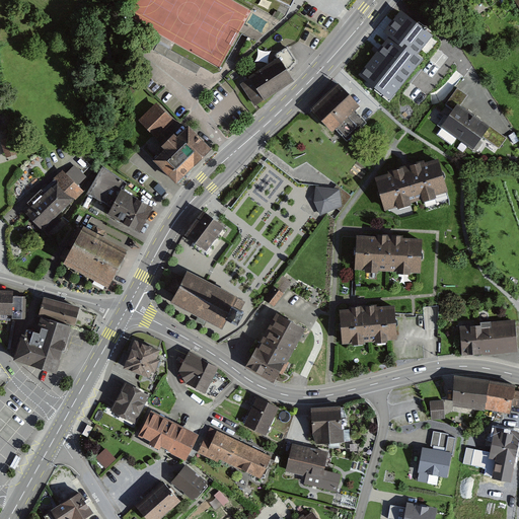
[(430,35),(401,13),(386,32),(392,36),(362,75),(390,97),(421,59),(415,55),(430,35)]
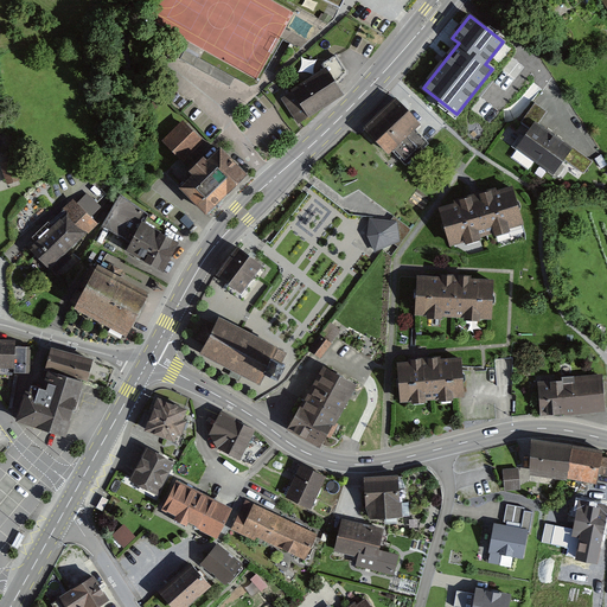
[(275,90),(293,119),(340,89),(323,61),(275,90)]
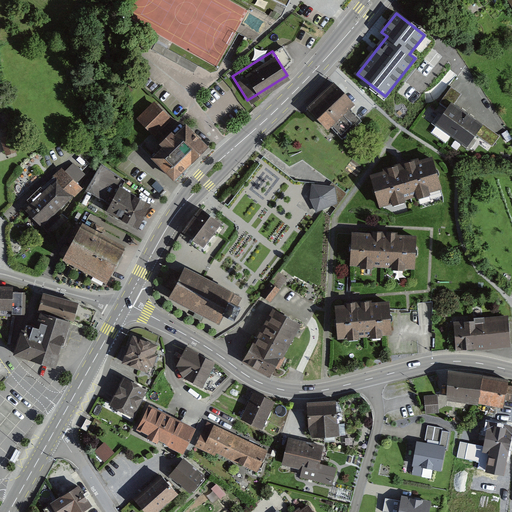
[(335,82),(309,107),(307,108),(330,132),(335,127),(344,136),(367,114),(335,82)]
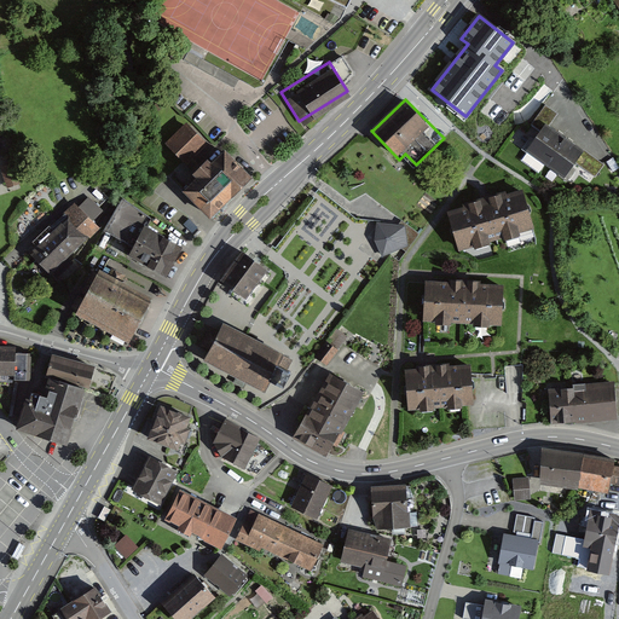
[(555,113),(545,106),(533,126),(542,132),(527,154),(548,167),(566,139),(547,126),(555,113)]
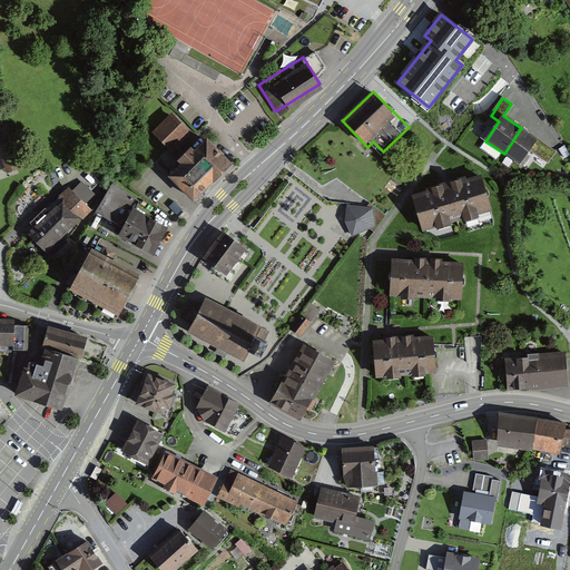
[(192,133),(173,112),(153,131),(173,151),(185,139),(192,133)]
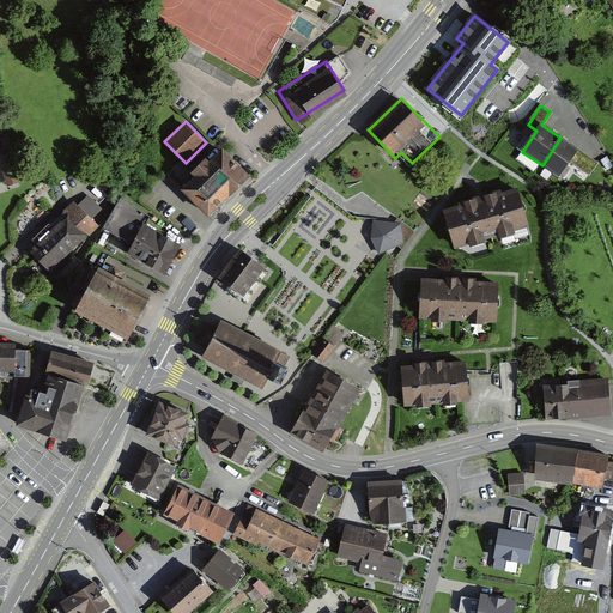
[(560,138),(542,165),(564,178),(574,164),(592,176),(600,163),(560,138)]
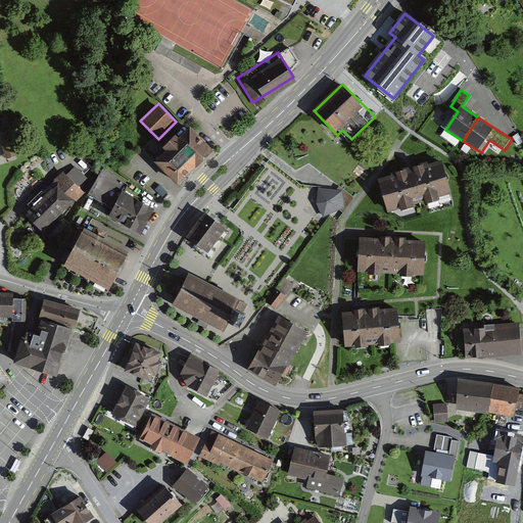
[(211,149),(188,126),(153,160),(176,184),(211,149)]
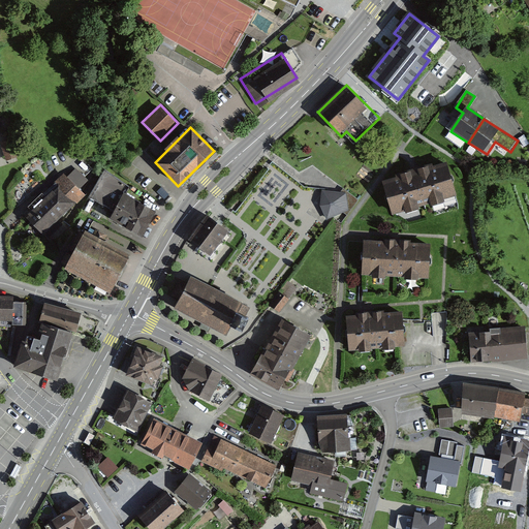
[(528,142),(524,134),(519,137),(525,146),(528,142)]
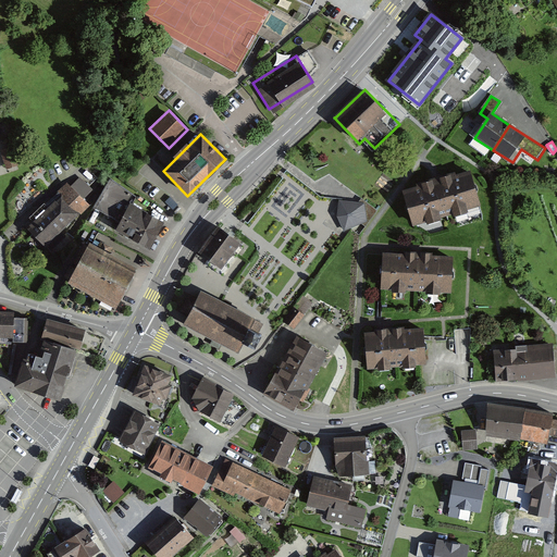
[(14,148),(1,151),(7,170),(20,166),(14,148)]
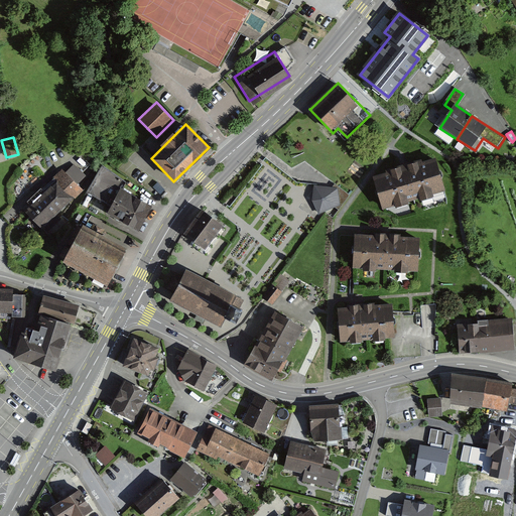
[(373,177),(383,210),(384,209),(445,190),(435,158),(373,177)]
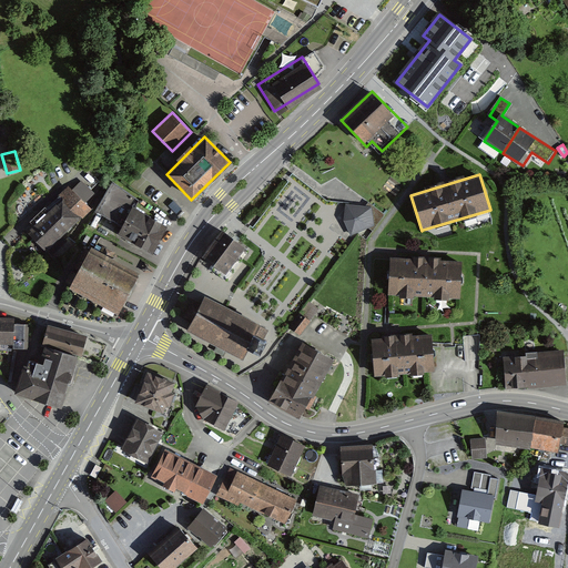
[(93,192),(82,182),(73,191),(68,185),(57,198),(58,199),(47,210),(46,209),(32,222),(36,225),(30,231),(47,246),(49,244),(54,250),(63,240),(59,235),(89,205),(84,201),(93,192)]
